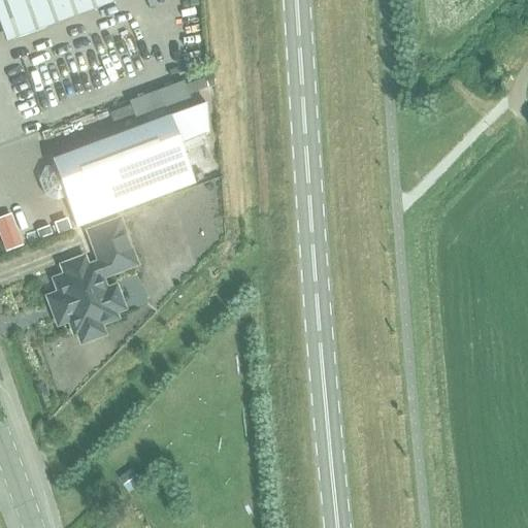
[(0,0),(0,27),(2,34),(13,39),(118,0),(0,0)]
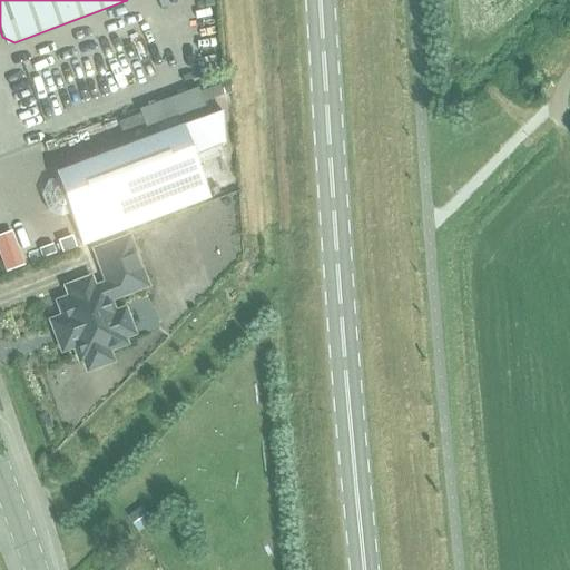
[(219,85),(198,92),(203,104),(229,94),(228,79),(218,84),(219,85)]
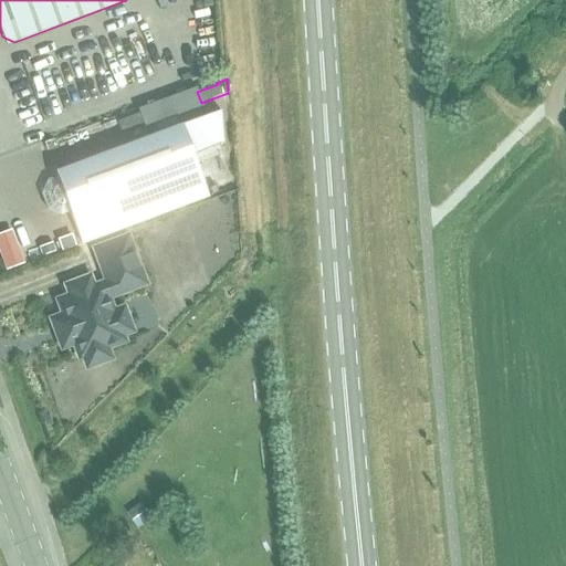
[(208,197),(192,155),(222,144),(220,111),(55,173),(56,177),(48,181),(41,194),(48,210),(60,216),(70,211),(82,244),(208,197)]
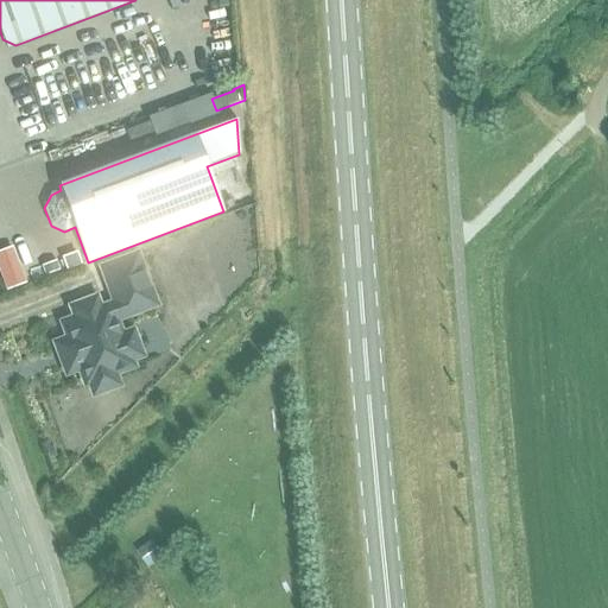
[(149,121),(126,131),(131,143),(153,134),(149,121)]
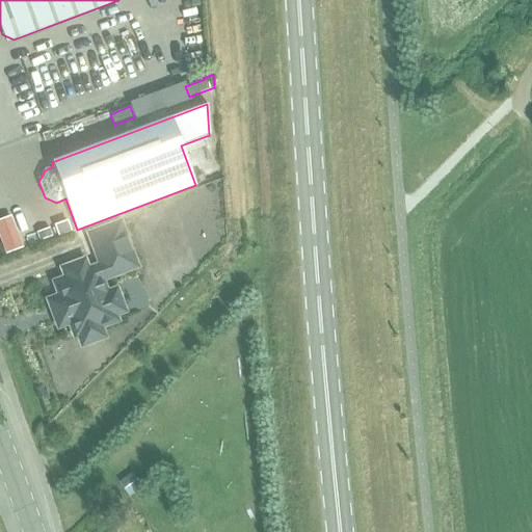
[(65,221),(54,227),(58,237),(70,232),(65,221)]
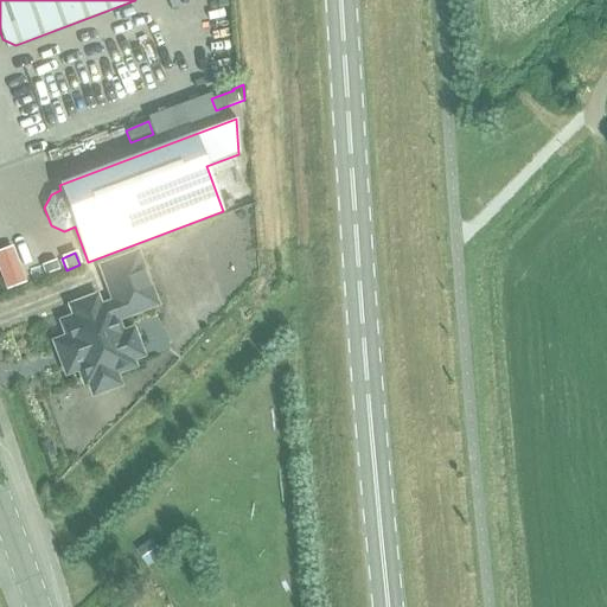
[(123,338),(121,339),(114,319),(144,307),(149,294),(135,257),(104,269),(117,304),(97,312),(96,310),(93,306),(87,305),(82,307),(78,311),(78,315),(78,319),(64,324),(74,346),(72,346),(77,360),(78,359),(87,382),(93,381),(93,383),(97,387),(102,387),(107,385),(110,381),(112,376),(110,374),(131,365),(128,357),(129,357),(133,352),(128,339),(123,338)]
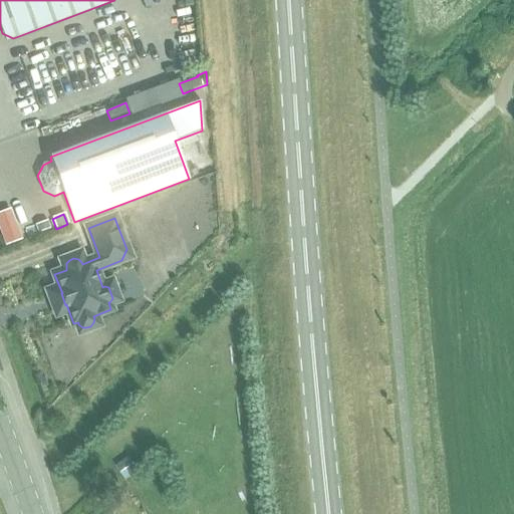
[(15,221),(0,226),(0,231),(6,247),(22,241),(15,221)]
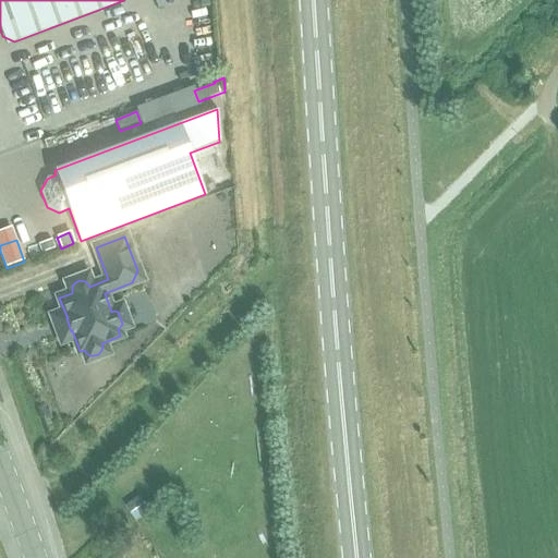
[(34,241),(21,246),(26,259),(38,254),(34,241)]
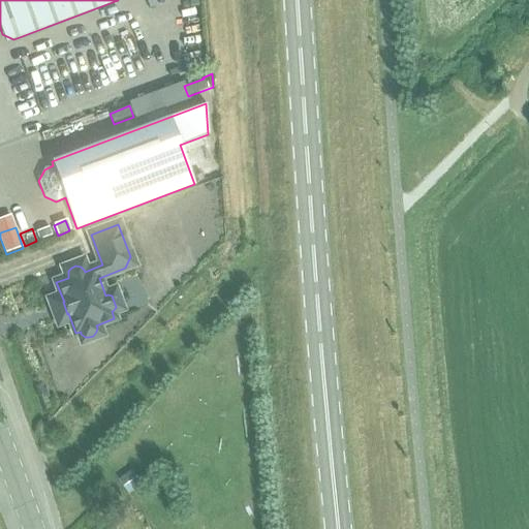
[(49,228),(36,232),(39,240),(51,236),(49,228)]
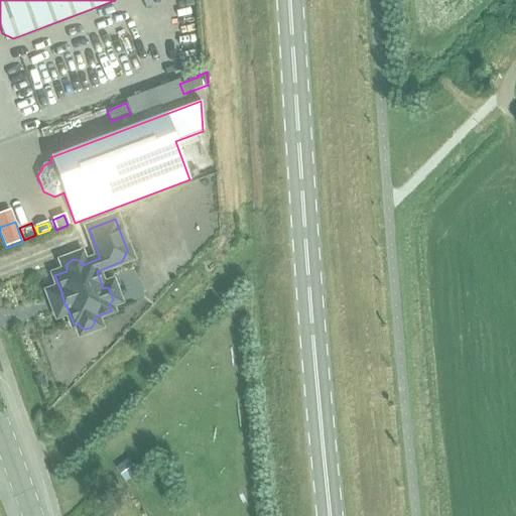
[(130,459),(117,467),(127,481),(139,472),(130,459)]
